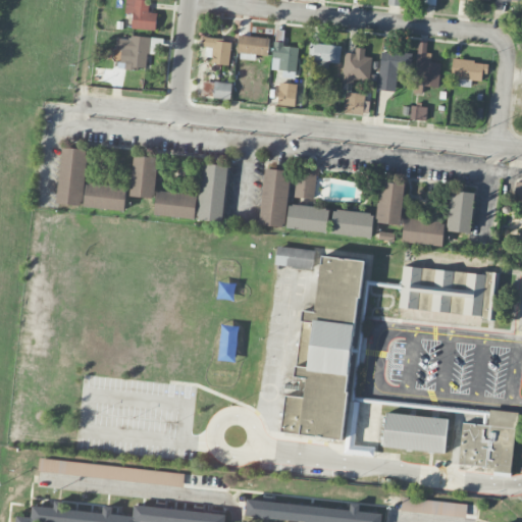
[(157,12),(149,12),(149,0),(125,0),(125,13),(133,13),(132,29),(157,30),(157,12)]
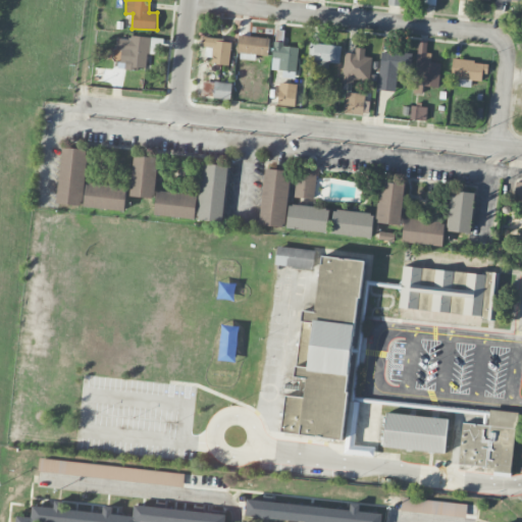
[(162,38),(129,35),(129,39),(121,39),(119,66),(146,69),(148,53),(155,54),(155,46),(161,47),(162,38)]
